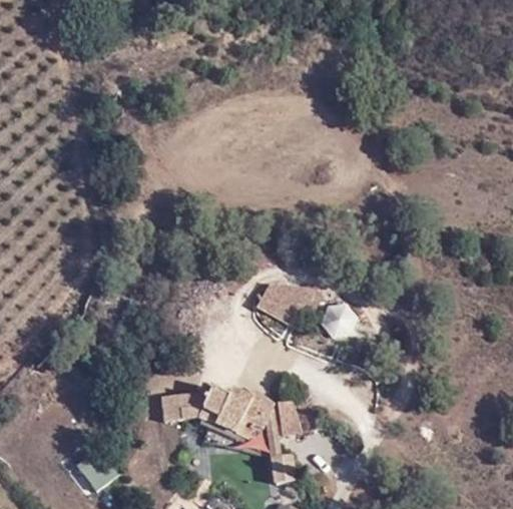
[(269,284),(258,305),(299,328),(315,289),(269,284)]
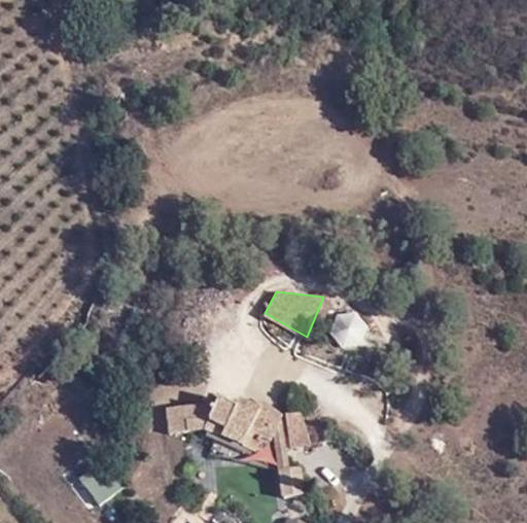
[(253,414),(256,408),(256,405),(238,396),(234,405),(217,396),(211,407),(199,404),(166,407),(168,433),(197,428),(218,436),(240,446),(253,452),(260,437),(270,441),(275,424),(253,414)]
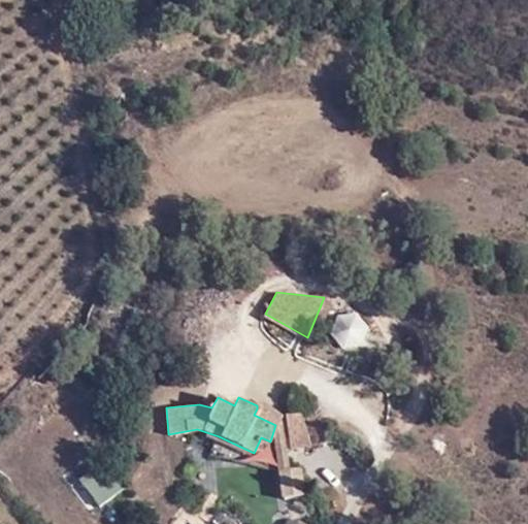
[(281,420),(257,408),(254,415),(275,425),(270,441),(275,470),(289,468),(281,420)]
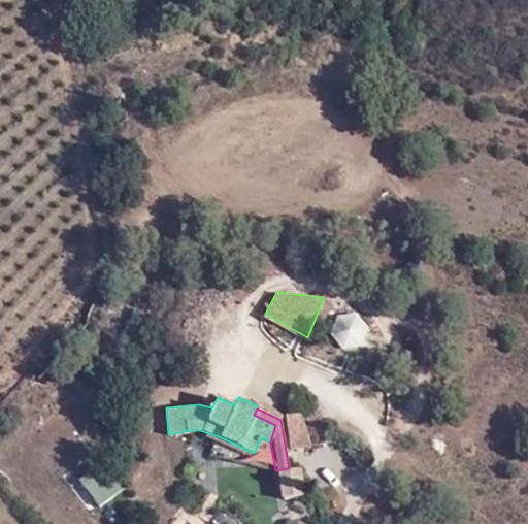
[(311,443),(300,412),(286,413),(290,446),(311,443)]
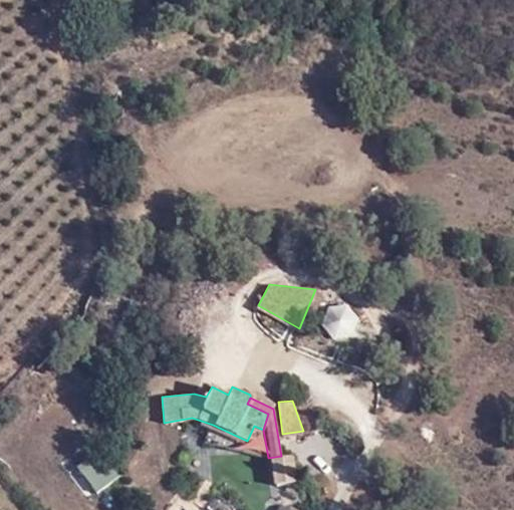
[(234,435),(213,425),(209,436),(230,445),(234,435)]
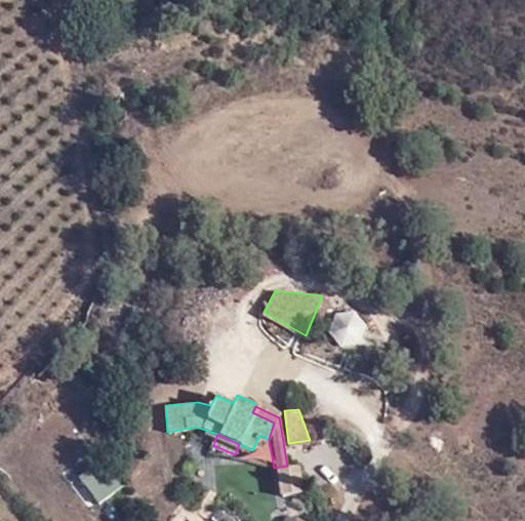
[(118,472),(99,448),(75,469),(94,495),(120,476),(118,472)]
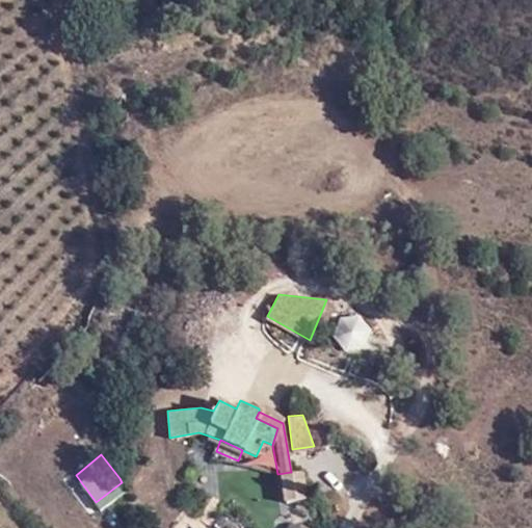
[(301,472),(291,472),(277,474),(281,500),(306,497),(301,472)]
